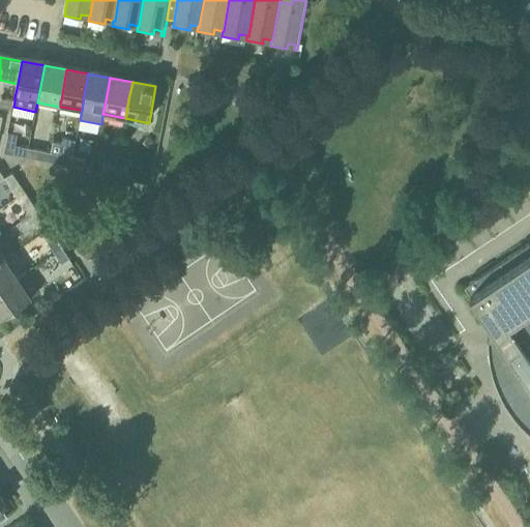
[(0,109),(12,111),(13,107),(15,101),(1,99),(0,103),(0,109)]
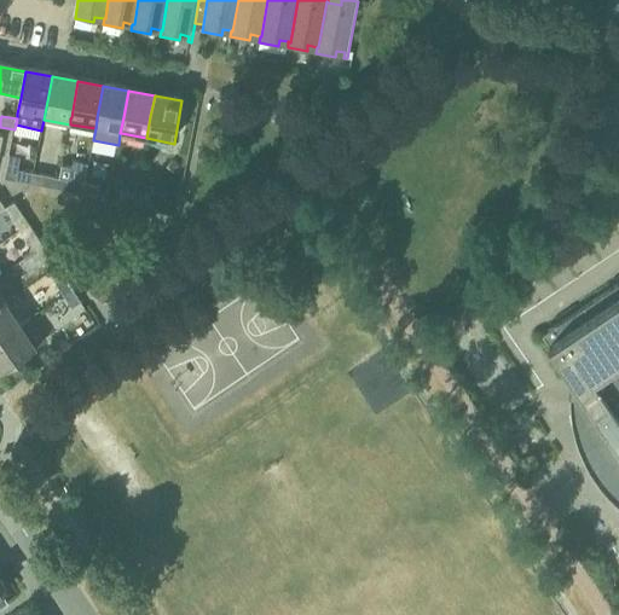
[(32,185),(34,174),(18,172),(16,183),(32,185)]
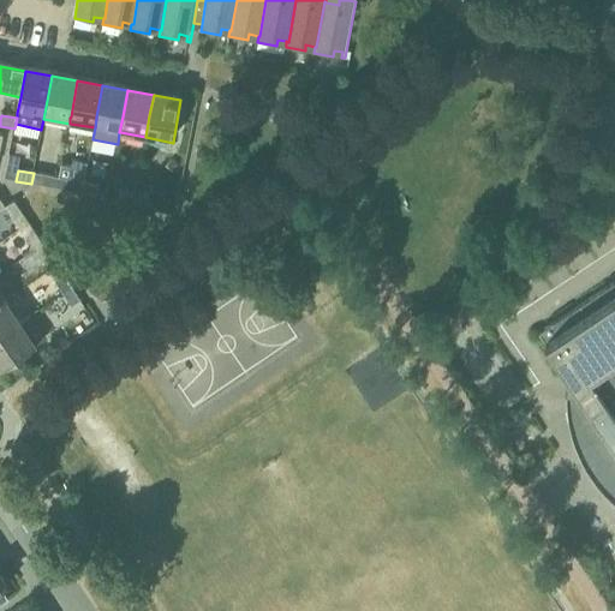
[(34,173),(31,184),(57,190),(59,179),(34,173)]
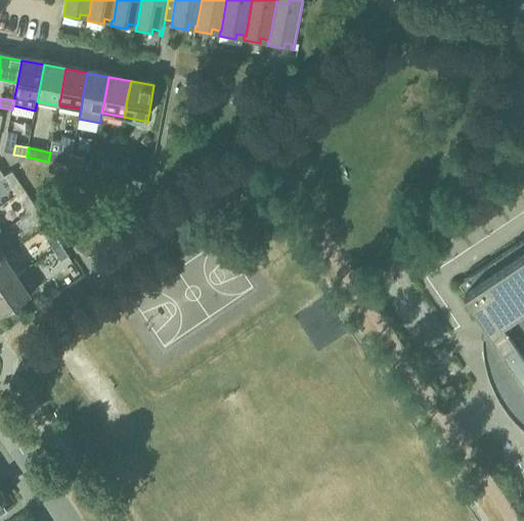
[(50,153),(48,162),(71,166),(72,157),(50,153)]
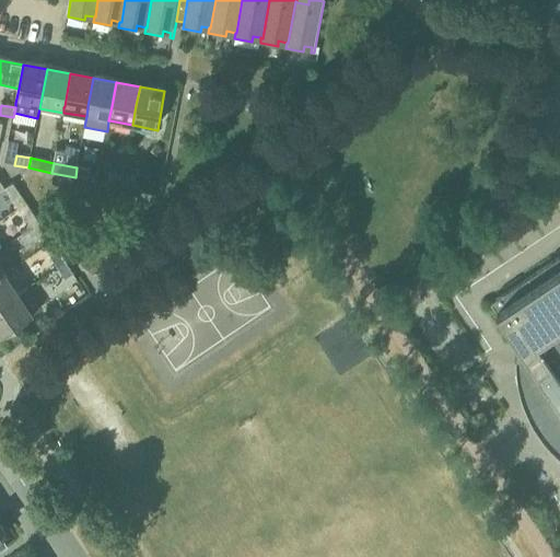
[(77,167),(76,177),(89,180),(90,170),(77,167)]
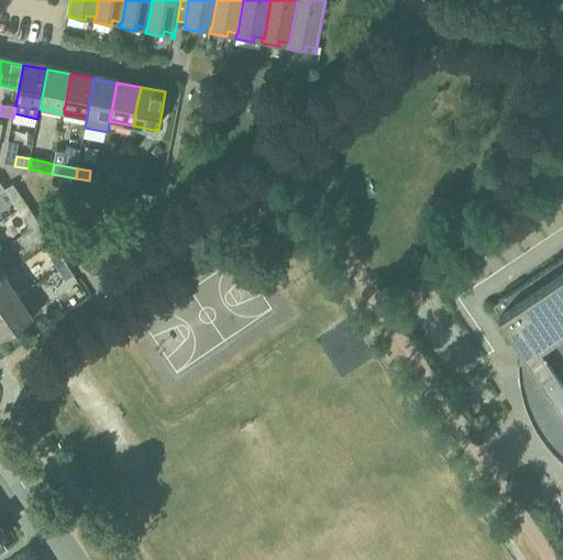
[(122,187),(124,177),(110,174),(108,184),(122,187)]
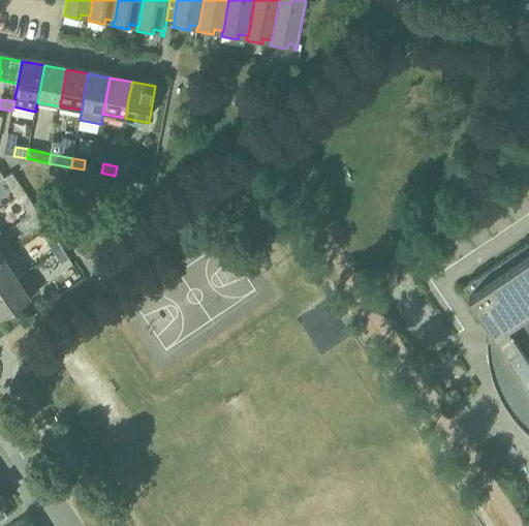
[(117,166),(115,176),(127,178),(129,168),(117,166)]
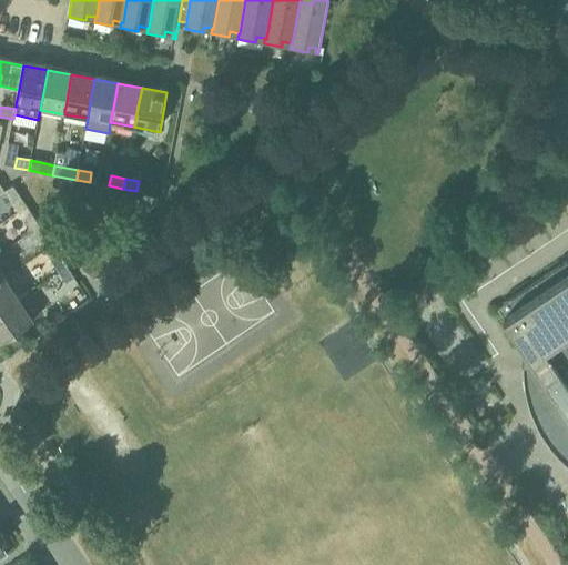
[(13,188),(4,193),(13,205),(21,200),(13,188)]
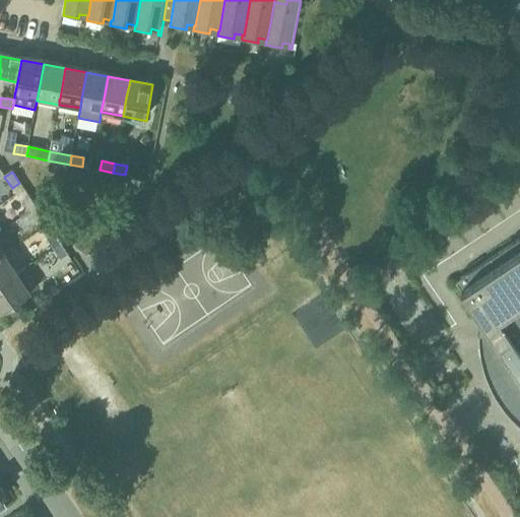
[(29,213),(37,208),(29,197),(21,202),(29,213)]
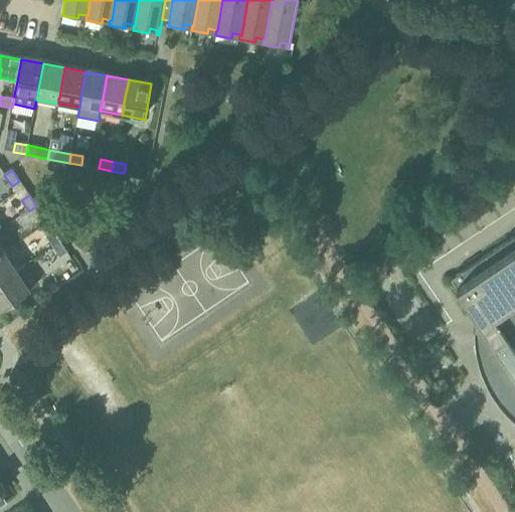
[(36,206),(29,211),(36,221),(43,216),(36,206)]
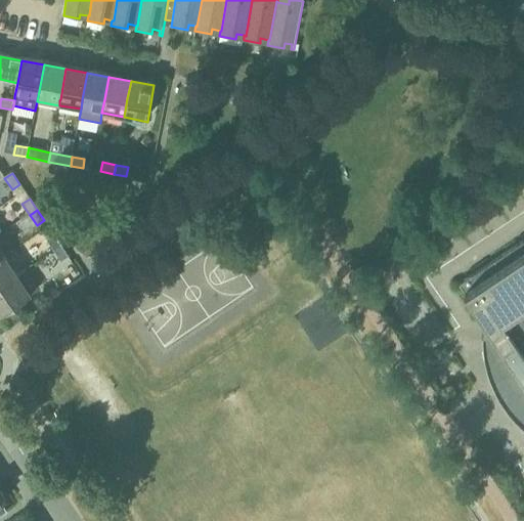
[(43,236),(51,231),(48,228),(41,233),(43,236)]
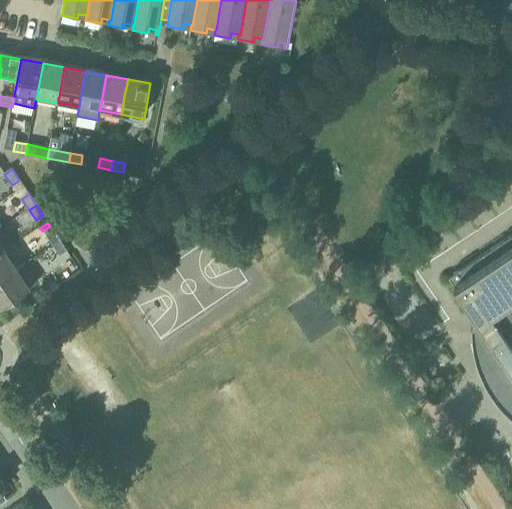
[(52,246),(60,240),(53,230),(45,235),(52,246)]
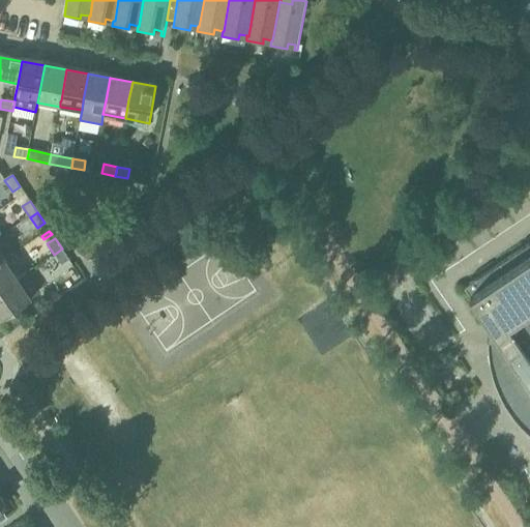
[(529,243),(464,288),(494,332),(487,337),(487,342),(487,345),(488,350),(488,355),(489,360),(490,364),(491,370),(492,374),(493,377),(495,382),(497,387),(499,391),(501,396),(503,400),(507,405),(509,409),(512,413),(516,416),(520,421),(524,426),(529,430),(529,431),(529,243)]
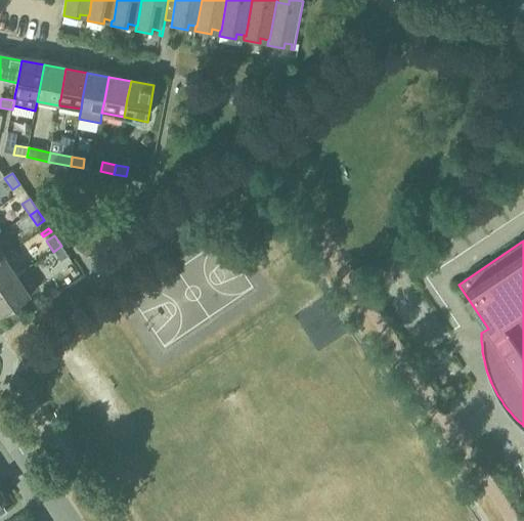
[(61,246),(53,252),(61,262),(69,257),(61,246)]
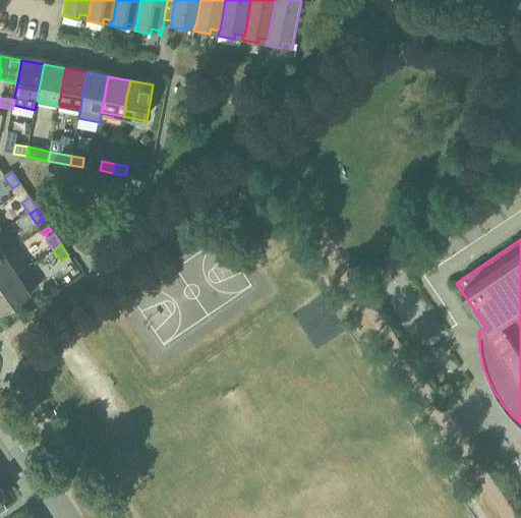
[(0,285),(18,274),(6,254),(0,259),(0,285)]
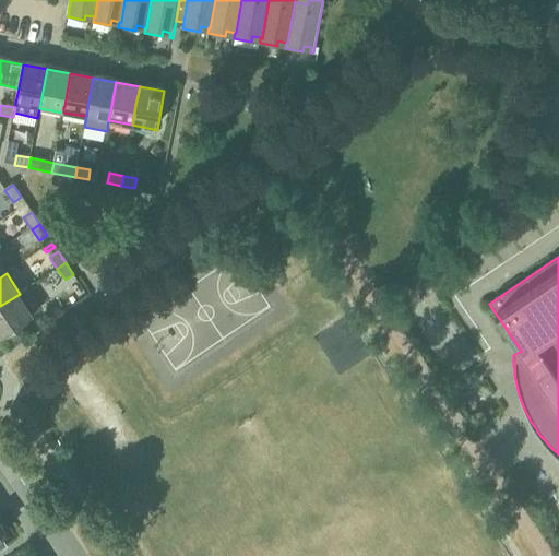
[(0,336),(43,309),(28,287),(20,294),(0,306),(0,336)]
